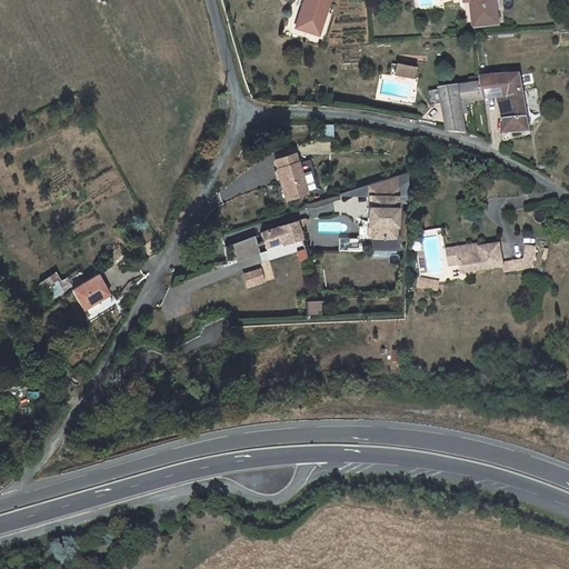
[(302,0),(295,28),(318,35),(328,0),(302,0)]
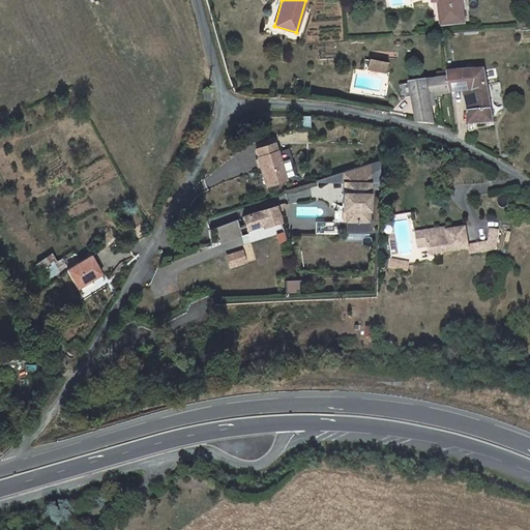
[(439,0),(439,1),(442,25),(464,23),(461,0),(439,0)]
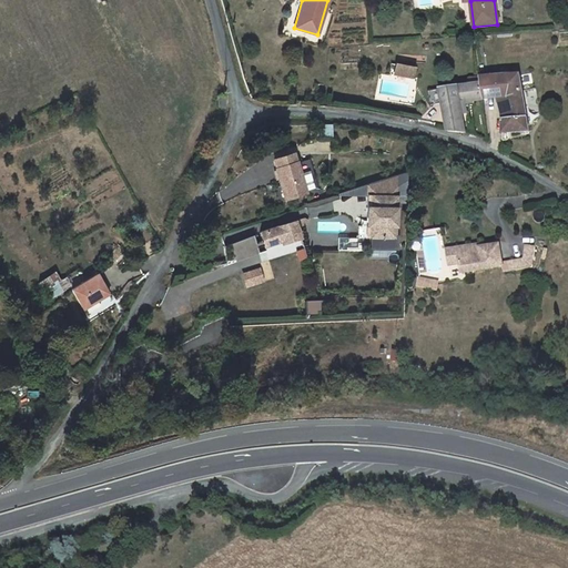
[(396,64),(394,74),(413,77),(414,68),(396,64)]
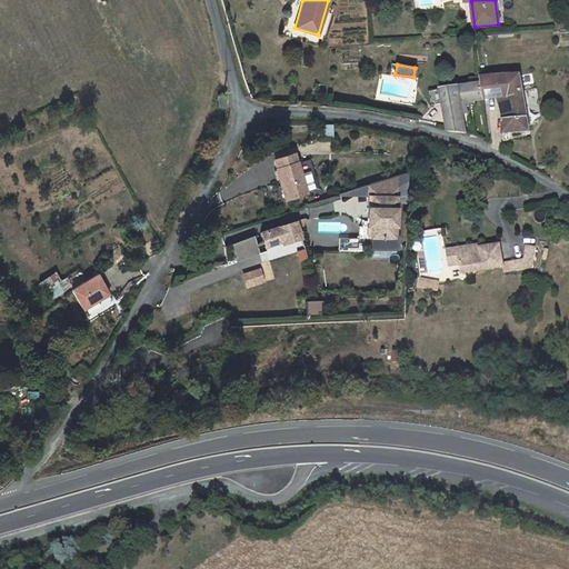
[(510,77),(508,77),(510,96),(499,97),(503,119),(503,133),(518,132),(529,131),(523,100),(522,92),(522,90),(520,76),(519,77),(510,77)]
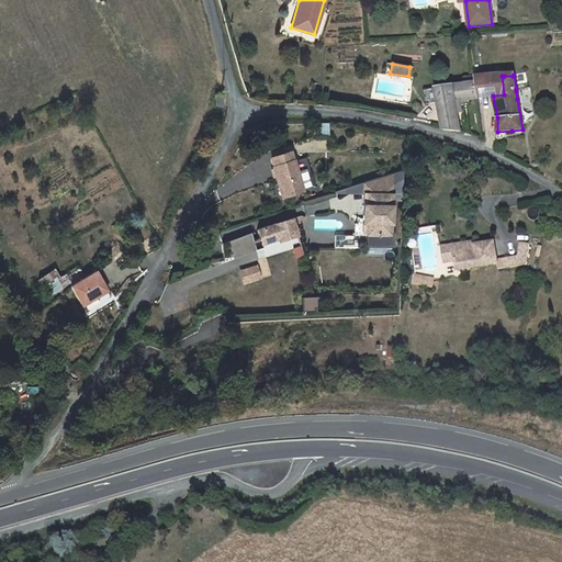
[(427,104),(438,103),(442,130),(460,131),(457,113),(456,105),(461,104),(460,101),(468,100),(479,98),(476,83),(464,85),(446,88),(425,91),(427,104)]
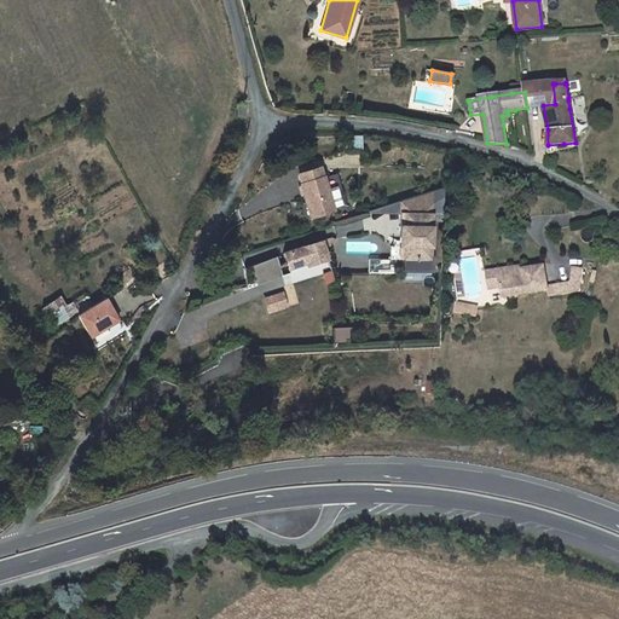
[(345,150),(363,151),(363,137),(345,138),(345,150)]
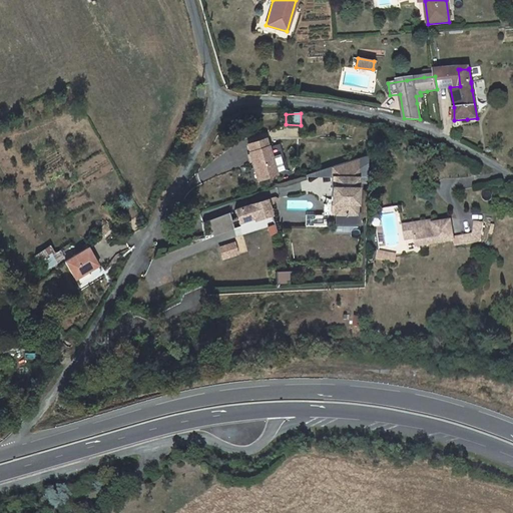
[(282,154),(279,144),(269,148),(272,157),(279,155),(282,154)]
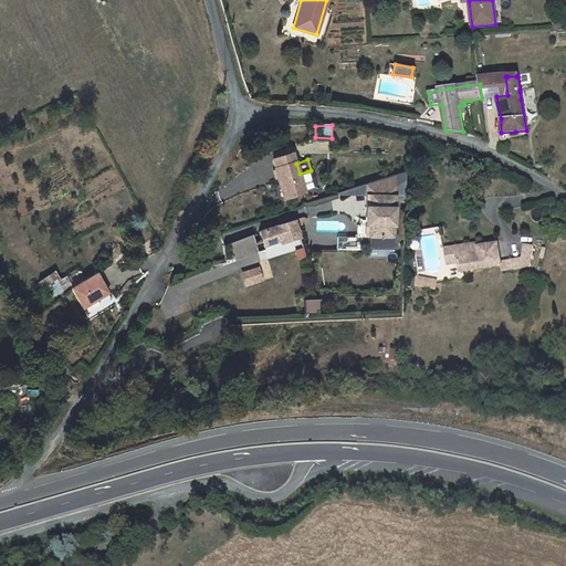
[(305,191),(300,174),(296,164),(275,170),(280,181),(285,199),(305,192),(305,191)]
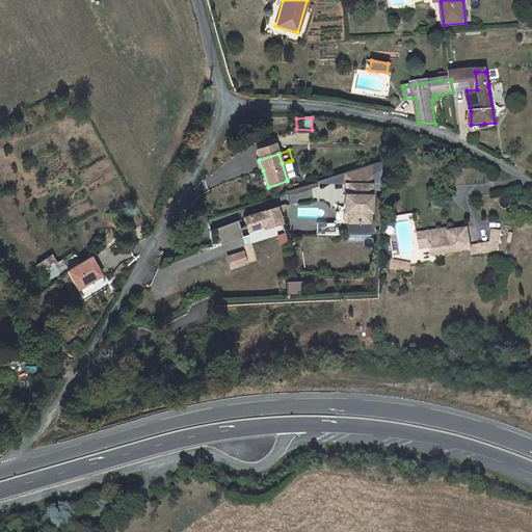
[(282,163),(287,180),(294,178),(289,161),(282,163)]
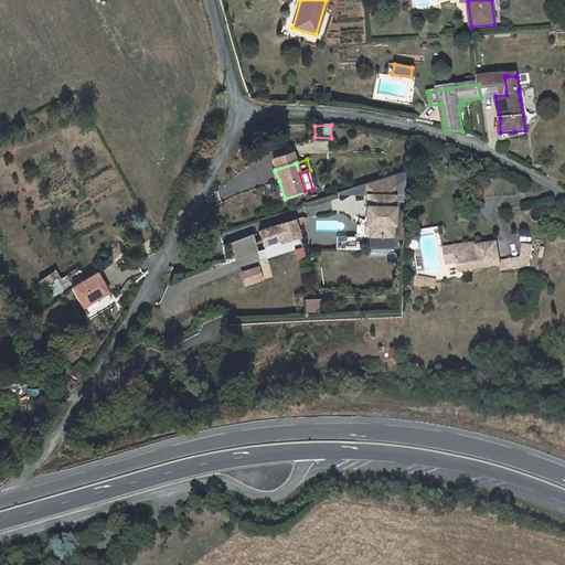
[(394,176),(394,192),(403,191),(402,174),(394,176)]
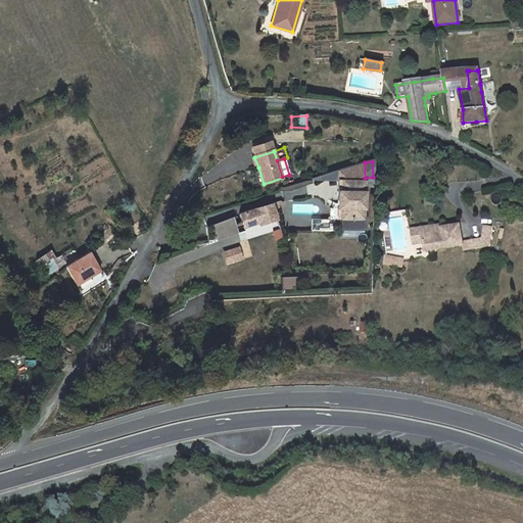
[(331,220),(341,220),(342,181),(339,181),(338,205),(338,208),(331,208),(331,220)]
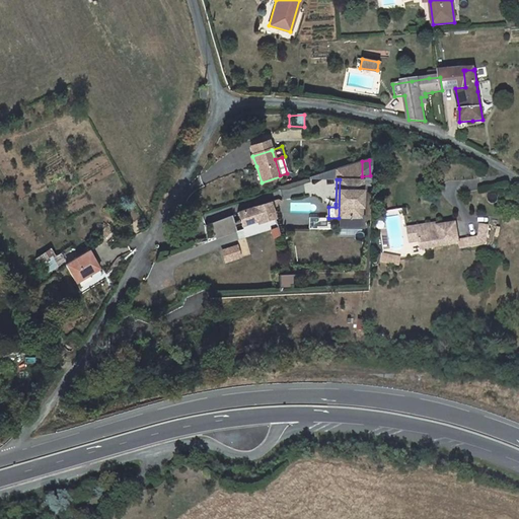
[(362,180),(340,179),(339,218),(361,219),(362,180)]
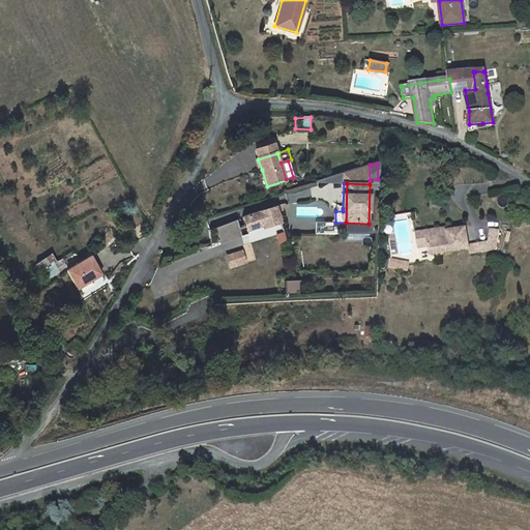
[(281,223),(275,207),(243,217),(248,235),(265,229),(264,228),(281,223)]
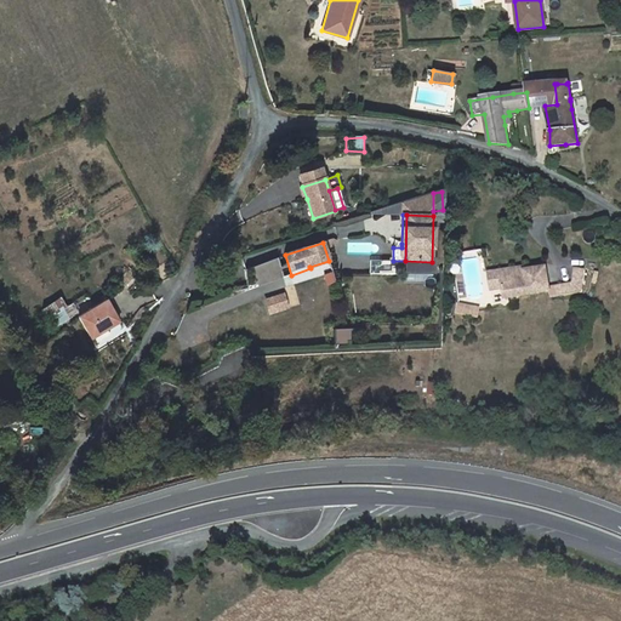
[(525,268),(489,274),(490,278),(493,292),(503,290),(501,275),(525,272),(525,268)]
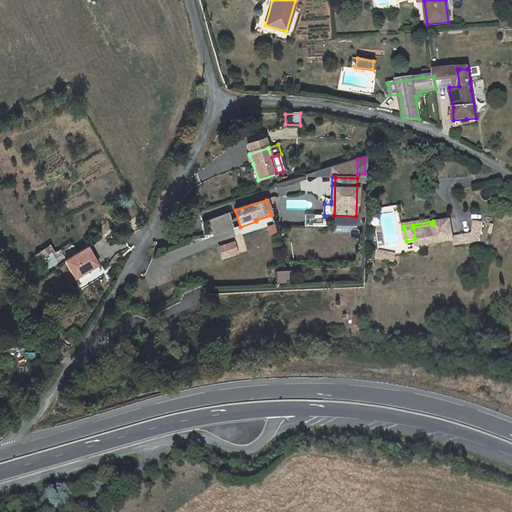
[(453,237),(451,221),(433,224),(413,227),(415,239),(417,247),(454,241),(453,237)]
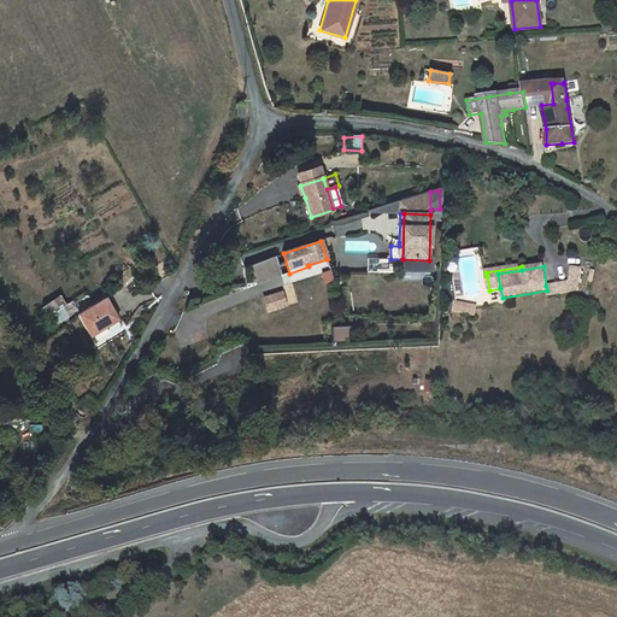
[(558,283),(546,286),(547,291),(548,297),(560,294),(558,283)]
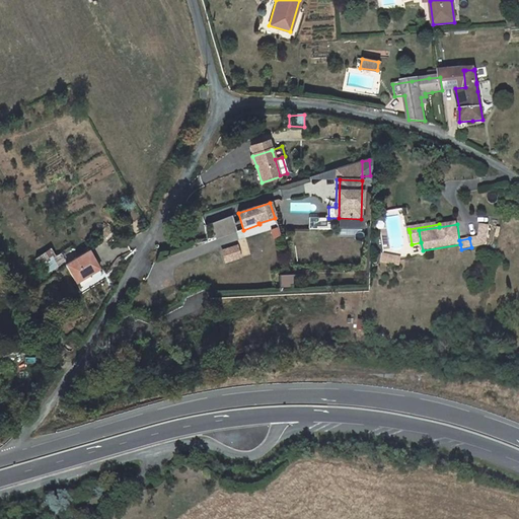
[(246,257),(244,248),(229,252),(231,262),(246,257)]
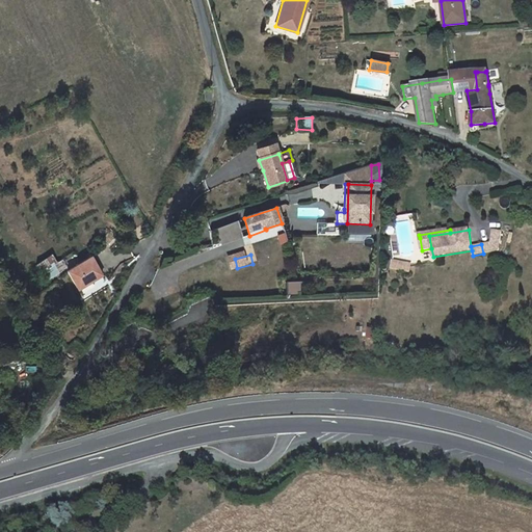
[(37,266),(45,276),(47,281),(67,267),(62,261),(58,264),(53,256),(37,266)]
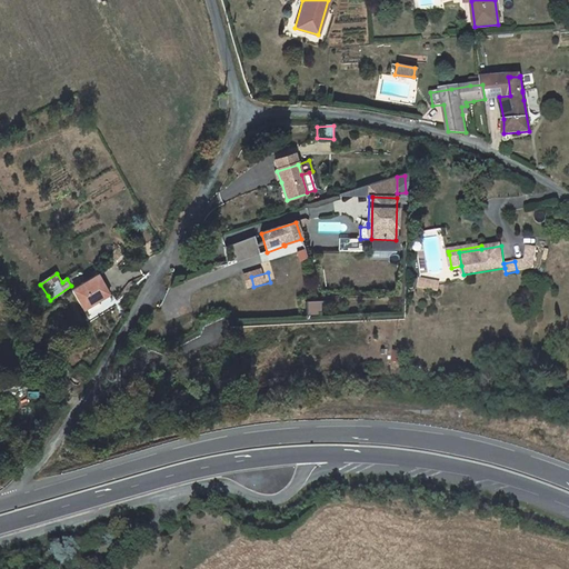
[(73,290),(85,310),(109,296),(98,276),(73,290)]
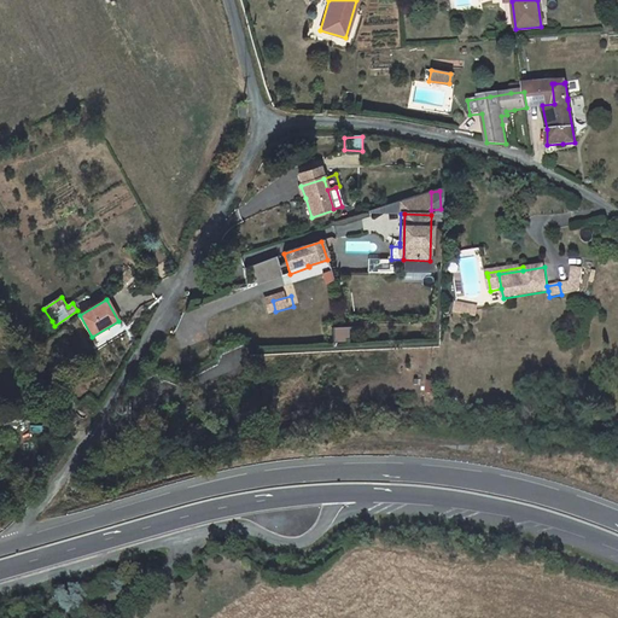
[(468,307),(456,305),(455,313),(467,315),(468,307)]
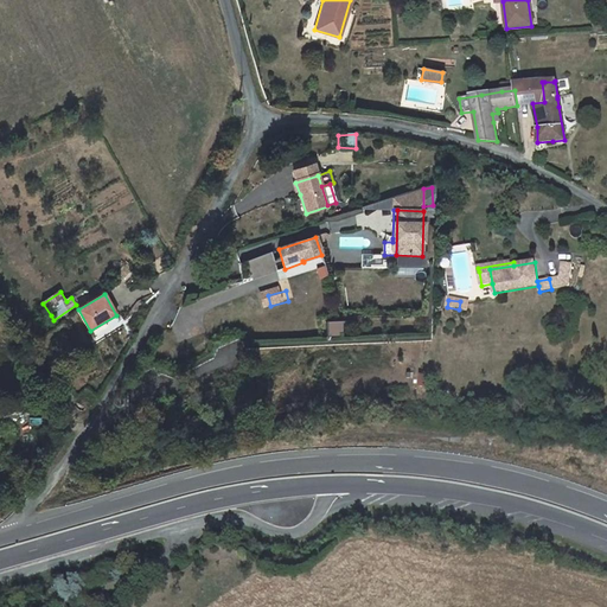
[(470,302),(460,301),(459,310),(468,311),(470,302)]
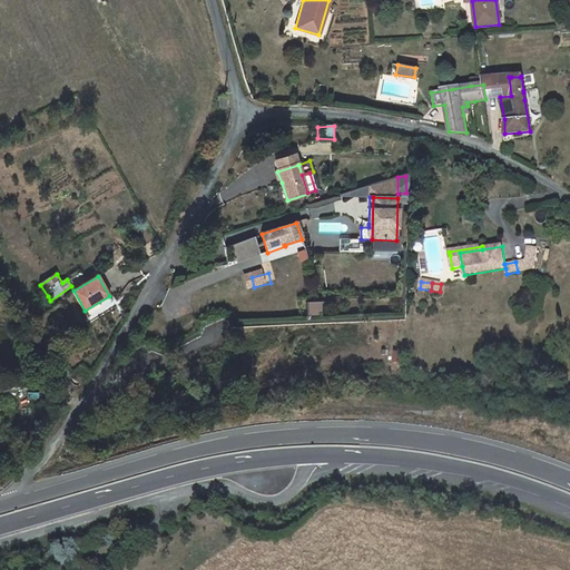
[(42,301),(48,296),(40,285),(31,291),(38,301),(41,298),(42,301)]
